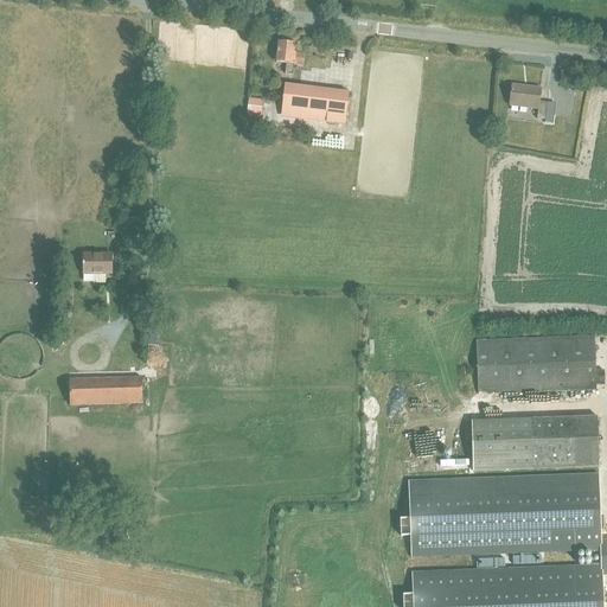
[(294,55),(295,45),(279,43),(278,55),(275,55),(274,62),(276,62),(276,63),(286,64),(285,75),(293,76),(294,65),(302,66),(304,56),(294,55)]
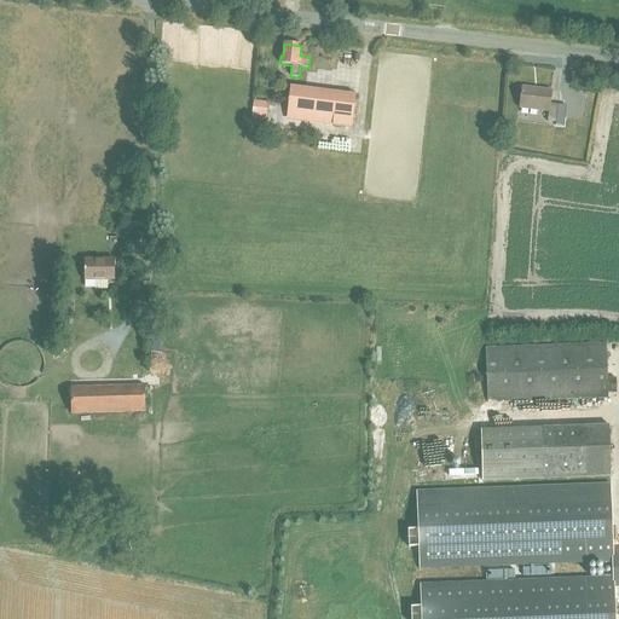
[(290,87),(287,120),(352,128),(356,96),(290,87)]
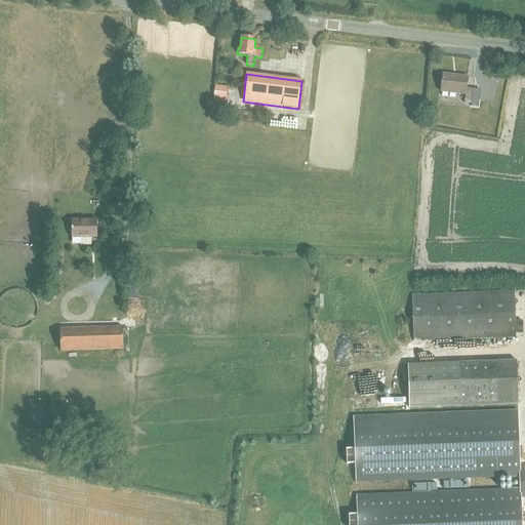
[(443,74),(441,91),(465,93),(463,105),(471,105),(471,108),(478,108),(479,99),(472,98),(473,90),(467,89),(468,77),(443,74)]
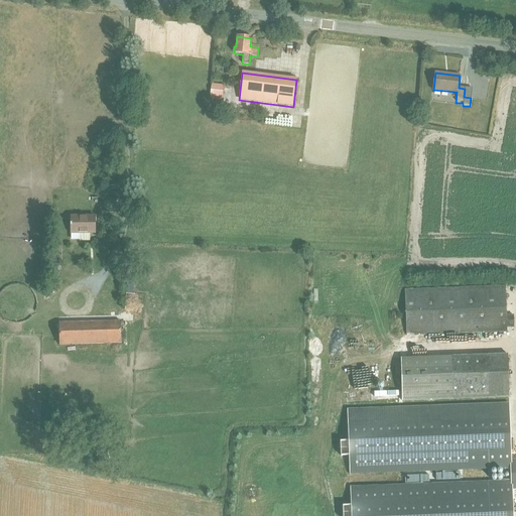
[(222,98),(223,86),(212,85),(210,101),(216,102),(217,97),(222,98)]
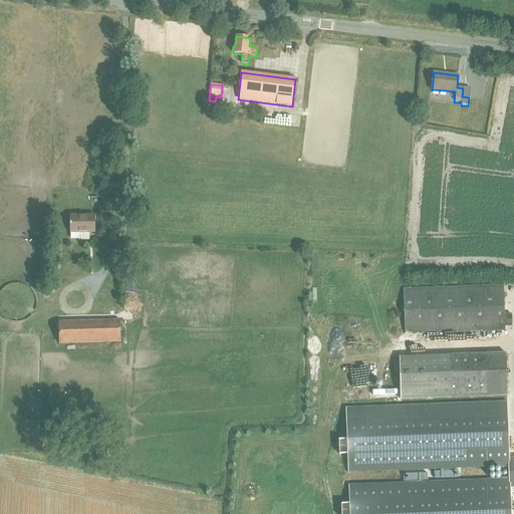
[(70,216),(70,233),(94,233),(94,216),(70,216)]
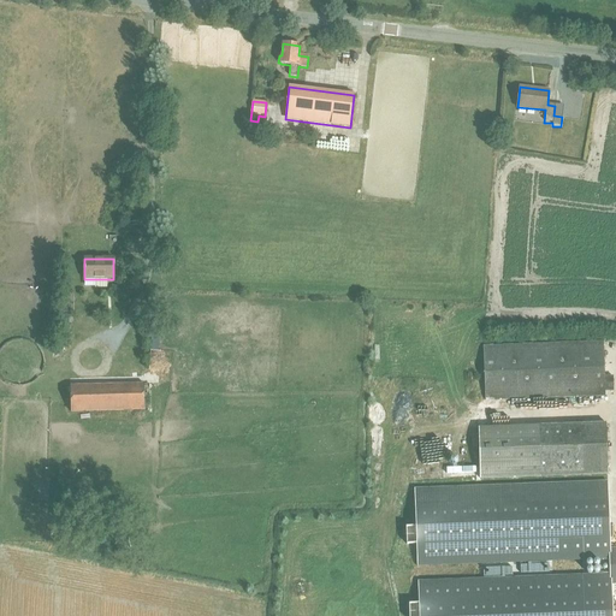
[(128,286),(112,286),(112,296),(128,296),(128,286)]
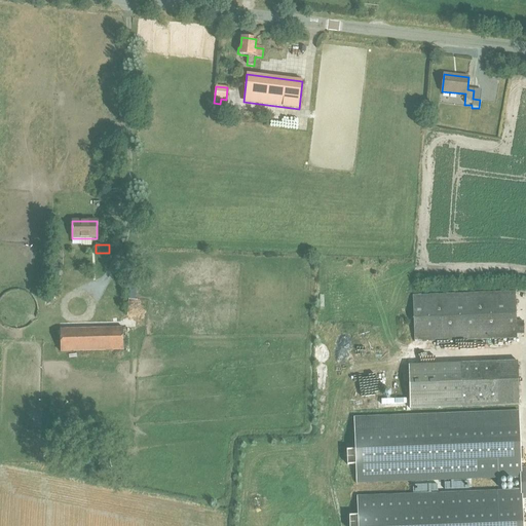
[(515,293),(412,296),(414,342),(517,338),(517,334),(524,334),(523,322),(516,323),(515,293)]
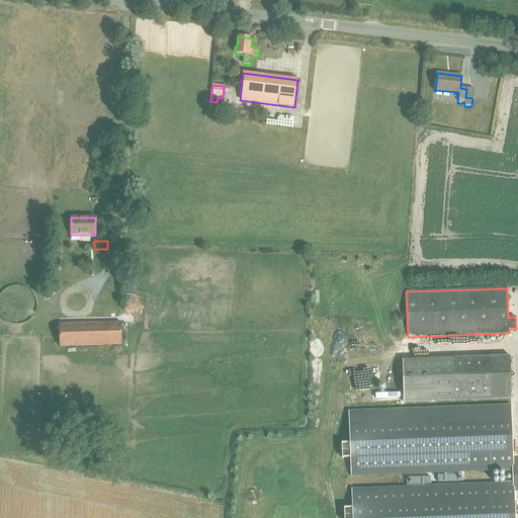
[(59,325),(60,347),(121,345),(121,323),(59,325)]
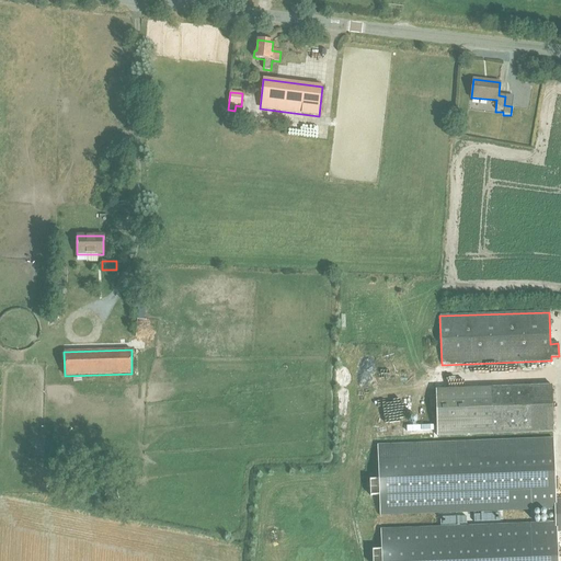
[(437,436),(491,434),(553,432),(552,386),(436,390),(437,436)]
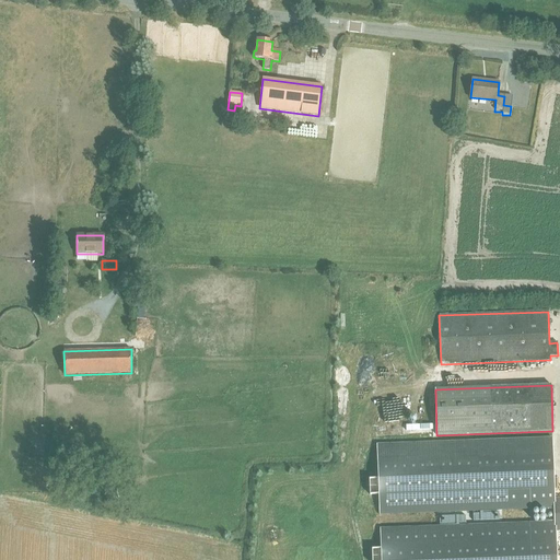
[(403,426),(403,434),(433,434),(433,426),(403,426)]
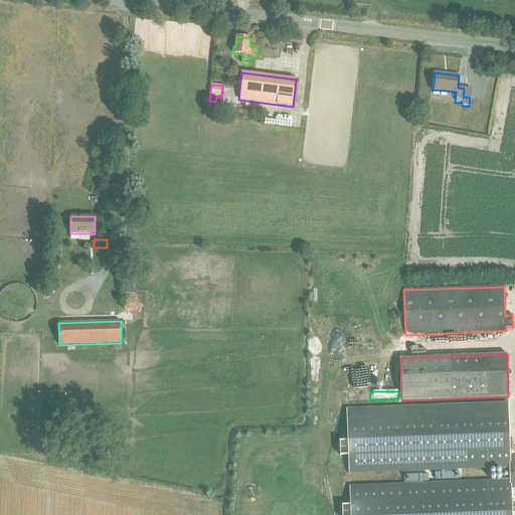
[(398,407),(346,409),(349,474),(510,468),(510,474),(514,473),(514,459),(509,459),(507,402),(398,407)]
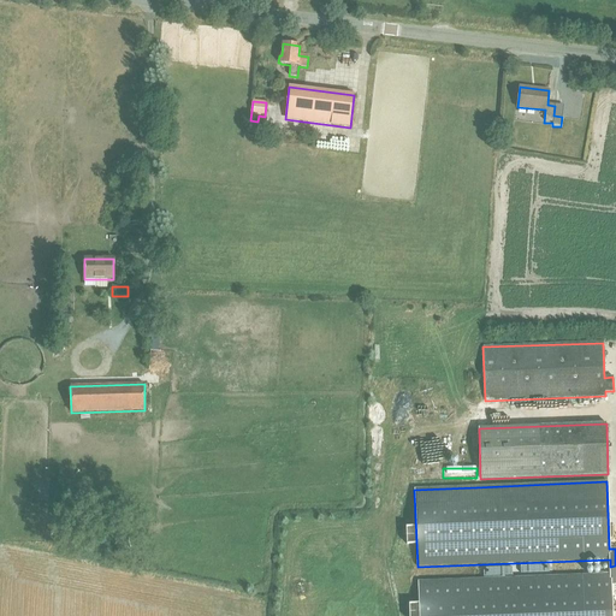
[(610,574),(418,581),(419,615),(611,615),(611,585),(615,584),(615,566),(610,567),(610,574)]
